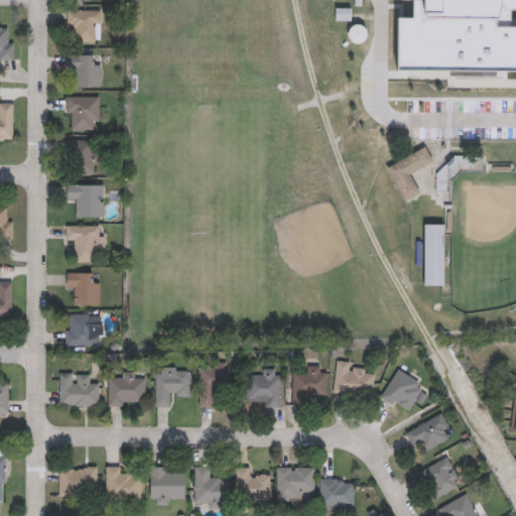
[(515,0),(422,0),(422,17),(400,17),(400,66),(515,66),(515,28),(508,28),(508,6),(515,6),(515,0)]
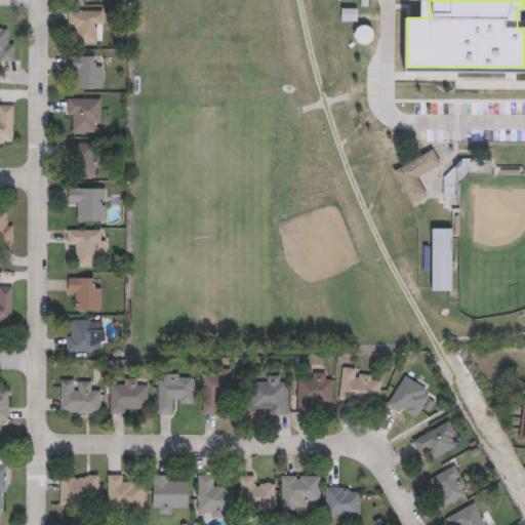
[(103,9),(103,42),(79,42),(79,32),(68,32),(68,9),(103,9)]
